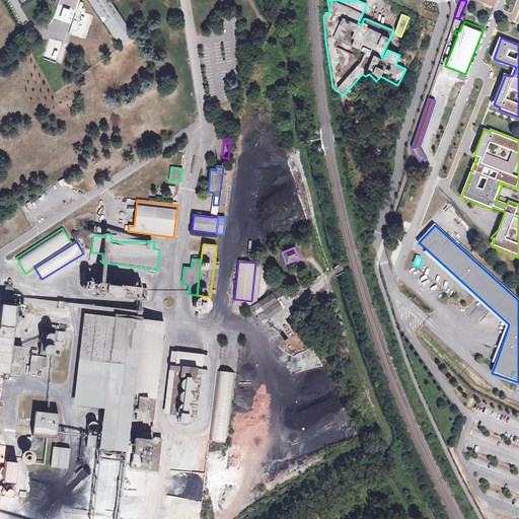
[(113,286),(112,286),(113,274),(99,273),(99,276),(85,274),(84,284),(83,286),(83,288),(83,289),(84,290),(86,292),(87,292),(88,292),(90,292),(91,291),(95,292),(95,293),(97,294),(99,295),(100,295),(102,295),(103,295),(105,293),(110,294),(112,296),(113,297),(116,298),(146,301),(147,289),(122,286),(120,285),(119,284),(116,285),(115,285),(113,286)]
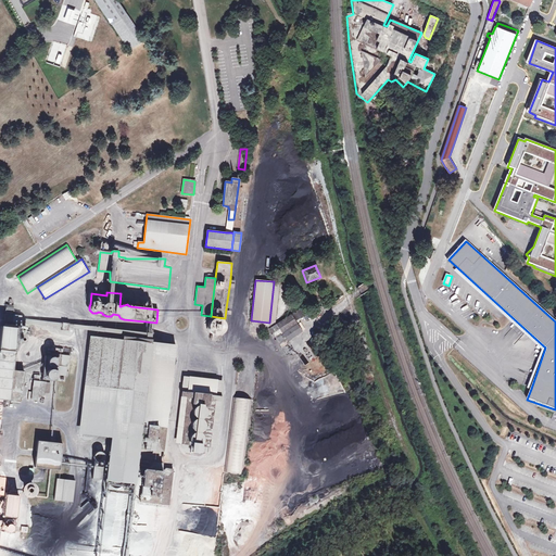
[(5,305),(3,320),(13,321),(12,323),(21,324),(22,316),(11,315),(12,306),(5,305)]
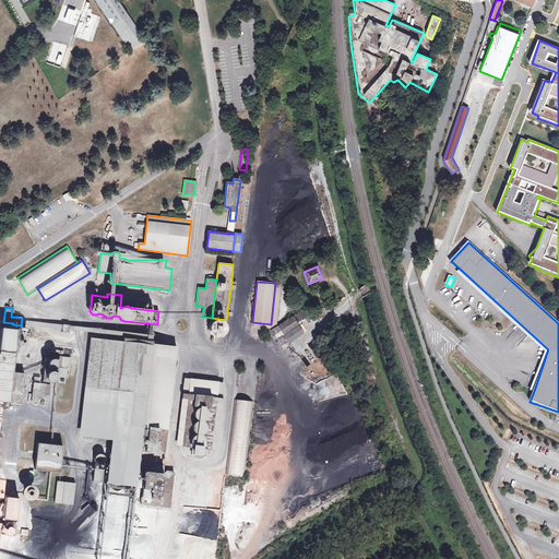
[(301,310),(271,331),(284,349),(289,346),(288,344),(304,334),(297,323),(306,317),(301,310)]
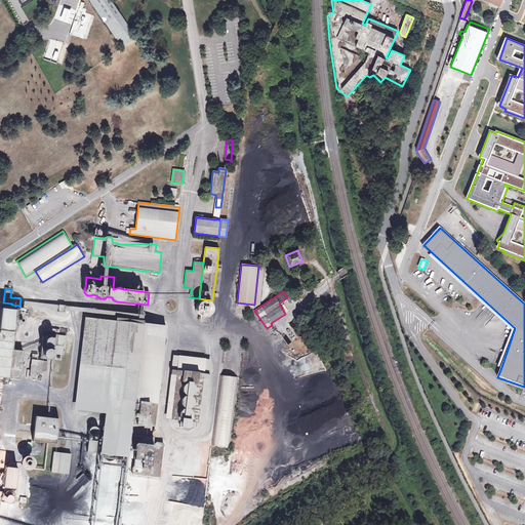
[(200,301),(197,304),(196,306),(196,310),(196,311),(198,314),(200,316),(203,317),(205,317),(206,316),(208,316),(209,314),(210,313),(211,312),(212,310),(212,308),(211,307),(210,304),(208,303),(206,300),(202,300),(200,301)]
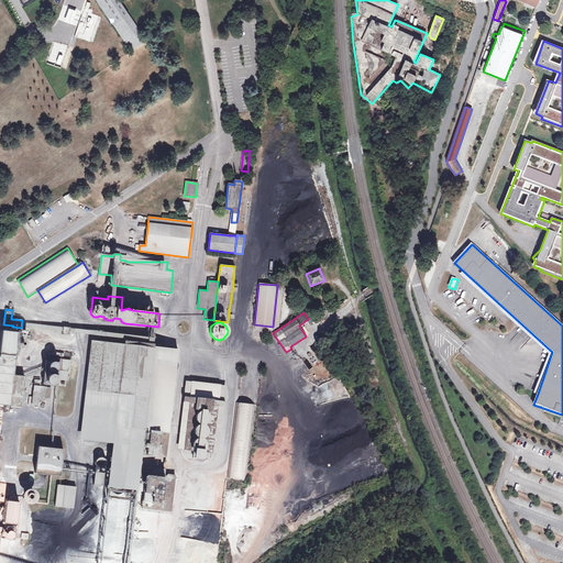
[(1,330),(0,334),(0,404),(21,407),(24,376),(13,375),(15,357),(14,357),(17,332),(1,330)]
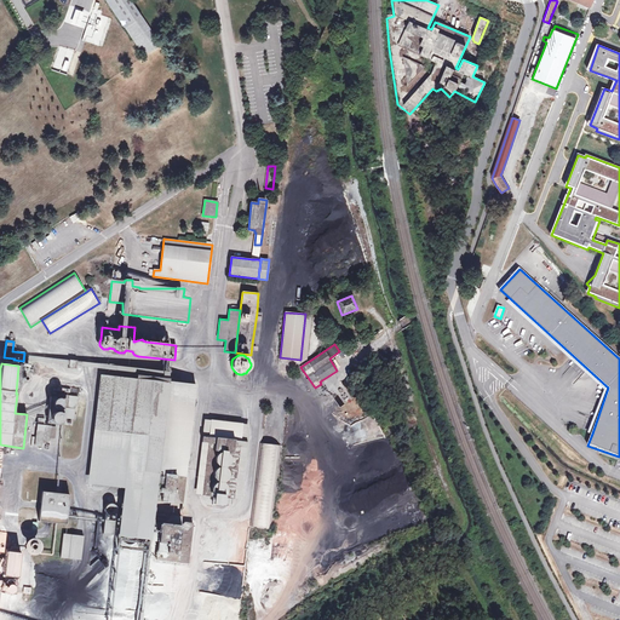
[(93,484),(105,375),(99,375),(87,483),(93,484)]
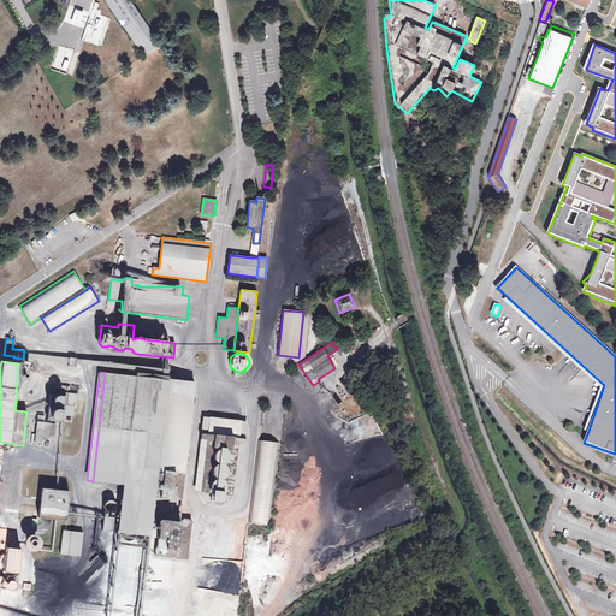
[(161,379),(105,373),(93,481),(123,485),(155,489),(154,497),(182,501),(185,473),(158,469),(159,461),(164,461),(165,451),(160,451),(169,380),(167,380),(161,379)]
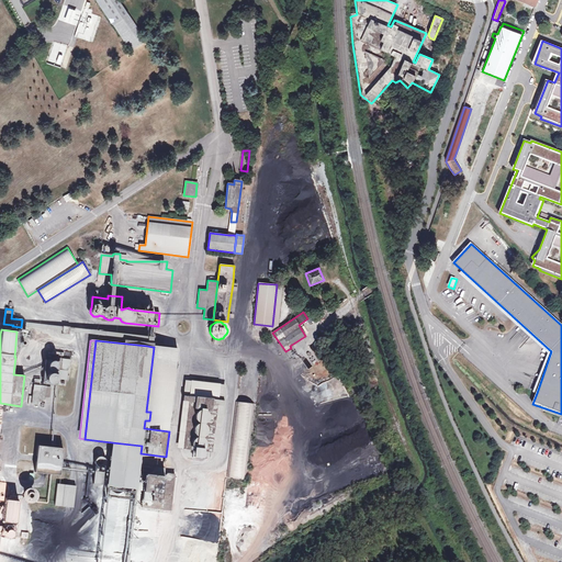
[(49,357),(48,368),(49,370),(51,370),(53,371),(55,371),(56,370),(58,369),(60,369),(60,374),(58,374),(57,377),(56,374),(55,372),(53,372),(52,372),(51,372),(48,373),(47,375),(47,377),(47,379),(49,381),(52,382),(54,382),(55,381),(57,379),(66,380),(68,367),(70,367),(70,359),(49,357)]
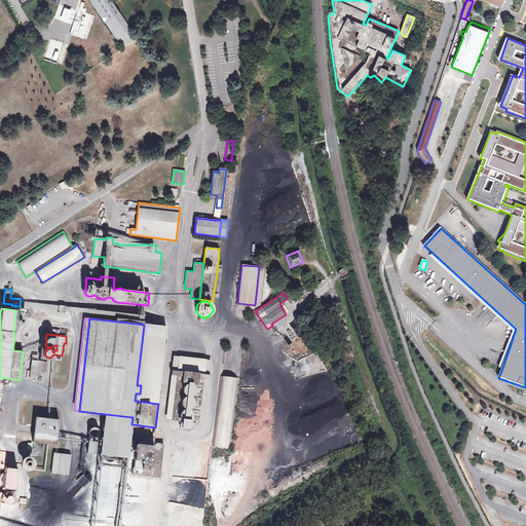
[(33,354),(30,378),(36,379),(36,376),(39,377),(40,373),(42,374),(43,361),(38,361),(39,355),(33,354)]
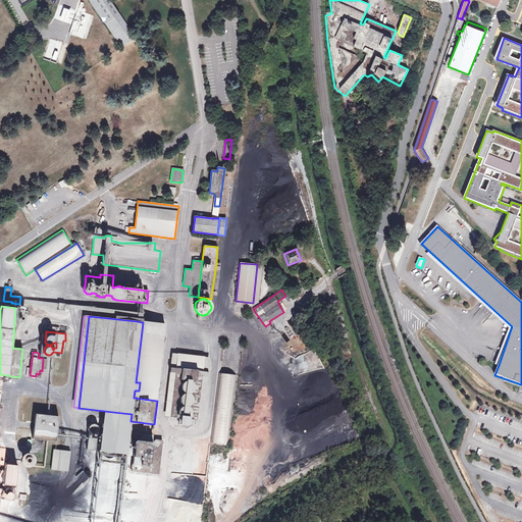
[(165,416),(170,417),(177,356),(204,359),(197,420),(203,420),(210,358),(172,353),(165,416)]
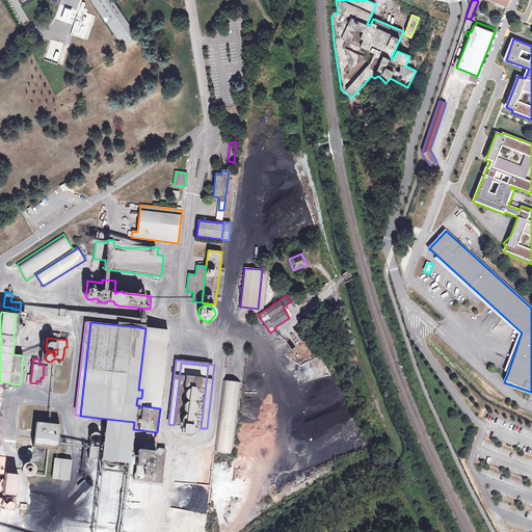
[(181,363),(174,425),(183,426),(183,423),(192,424),(191,427),(201,428),(208,366),(181,363)]
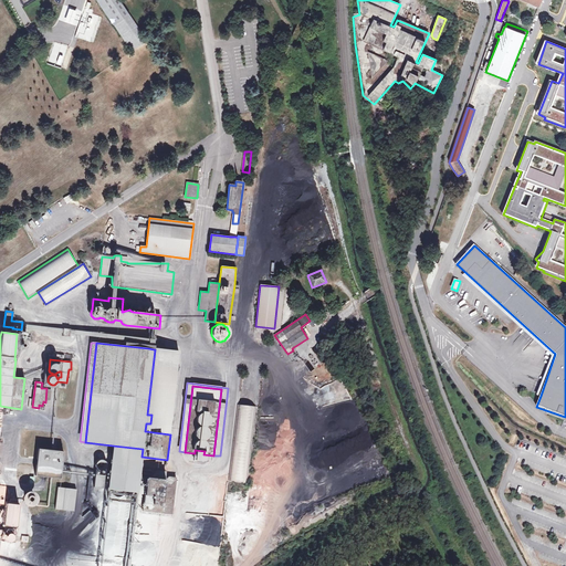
[(257,406),(238,405),(229,481),(249,483),(257,406)]
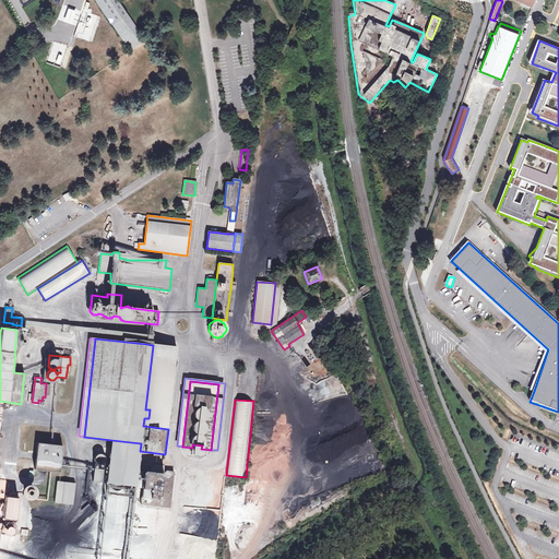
[(60,468),(62,442),(38,439),(35,466),(60,468)]
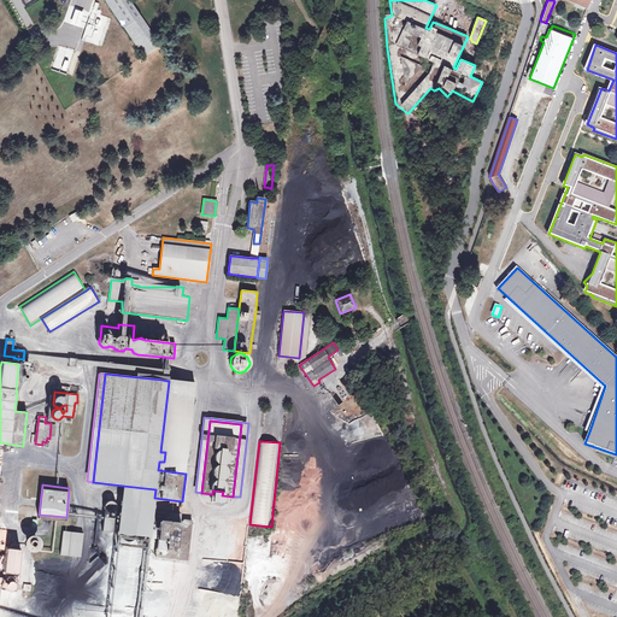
[(156,489),(123,486),(117,533),(119,534),(147,536),(150,538),(152,519),(154,498),(156,489)]
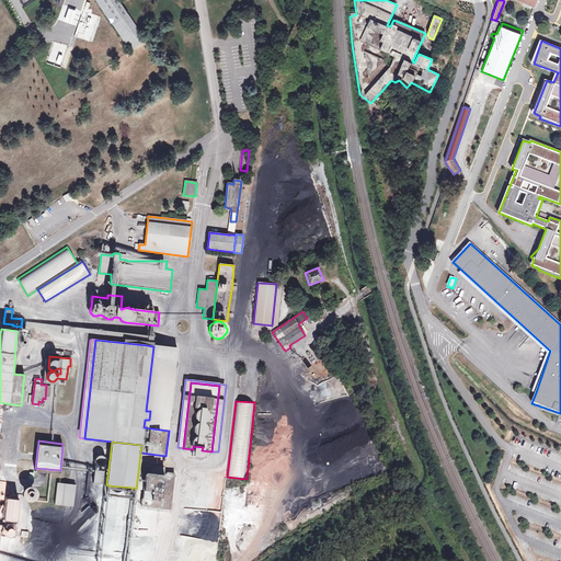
[(193,446),(193,449),(192,456),(202,457),(202,450),(203,447),(193,446)]
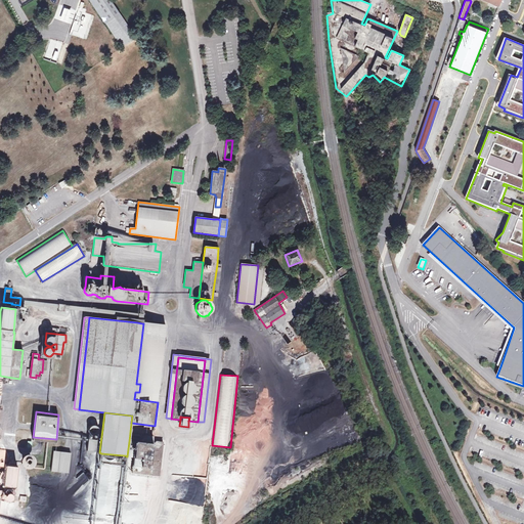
[(86,449),(95,450),(97,433),(98,431),(98,430),(98,428),(98,426),(97,425),(96,424),(94,424),(93,424),(91,424),(89,426),(88,427),(88,428),(88,430),(88,432),(86,449)]
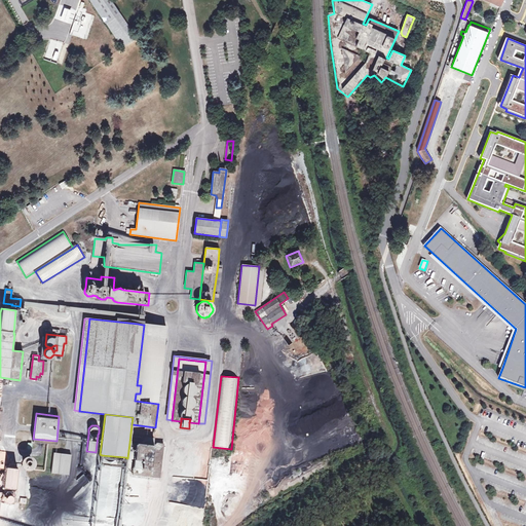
[(129,443),(127,458),(135,459),(133,475),(160,479),(163,444),(153,443),(153,445),(129,443)]
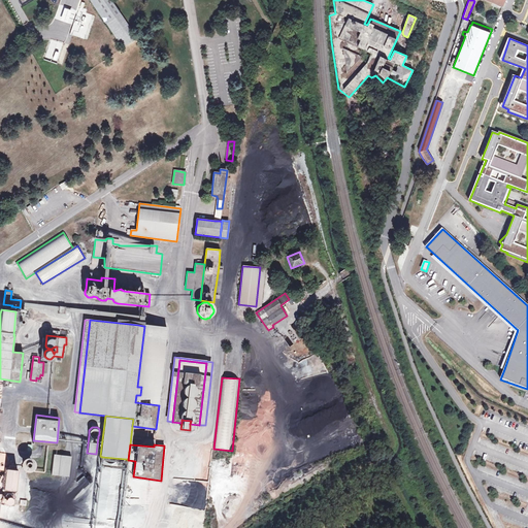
[(68,456),(54,454),(51,475),(65,477),(70,477),(72,457),(68,456)]
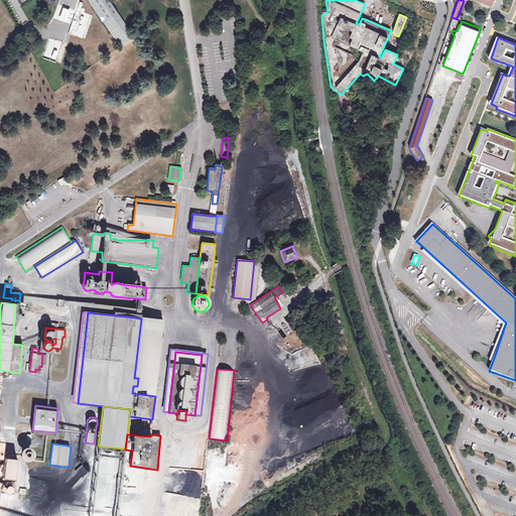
[(123,448),(100,446),(92,515),(115,515),(117,505),(122,506),(124,487),(119,486),(123,448)]
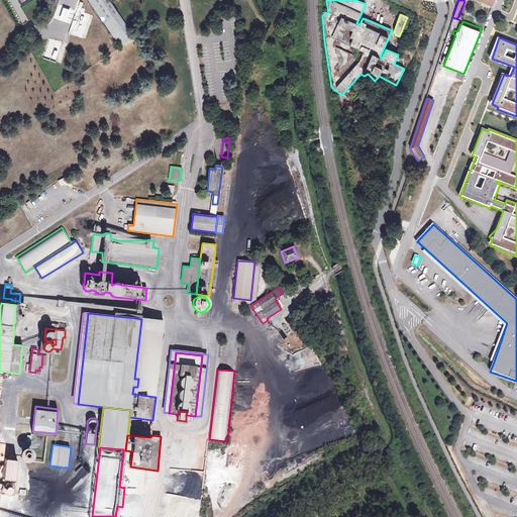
[(23,450),(21,452),(21,453),(21,455),(21,458),(22,459),(24,461),(27,461),(29,461),(31,460),(33,458),(33,455),(33,453),(32,451),(30,449),(28,449),(25,449),(23,450)]
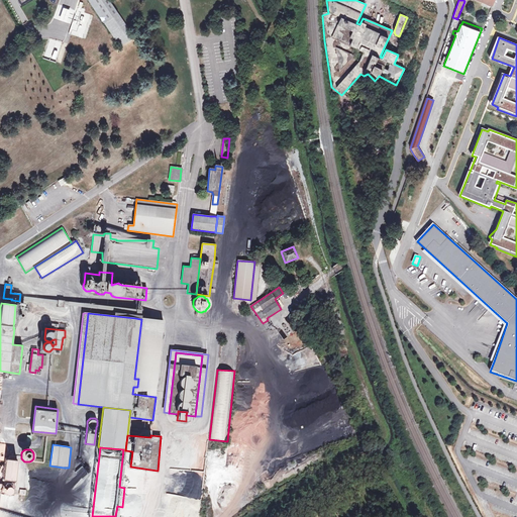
[(1,469),(0,478),(0,494),(13,496),(15,482),(17,461),(5,459),(4,469),(1,469)]
